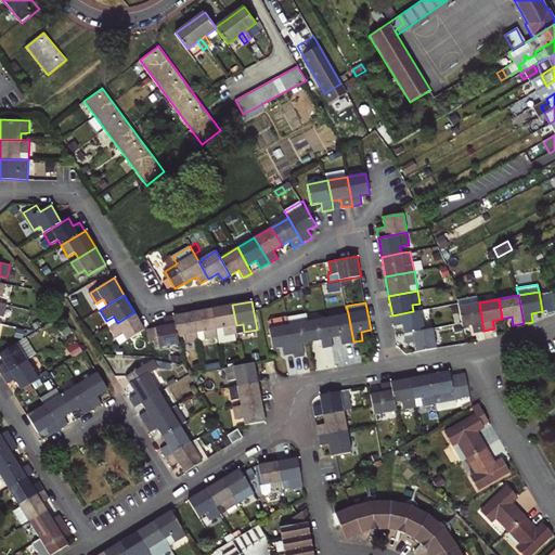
[(475,333),(483,331),(479,302),(459,306),(463,326),(473,324),(475,333)]
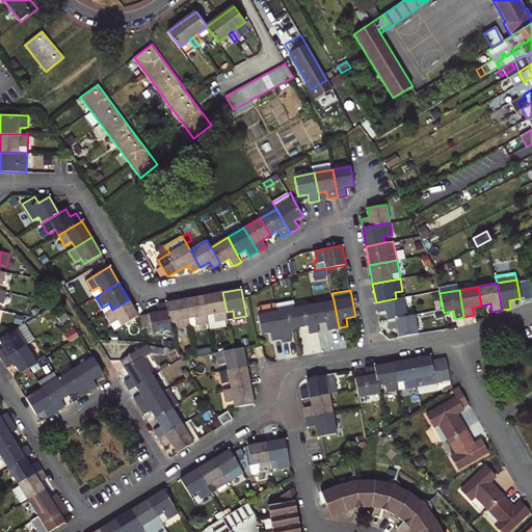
[(222,292),(204,295),(208,315),(214,314),(215,321),(225,320),(228,319),(227,312),(222,292)]
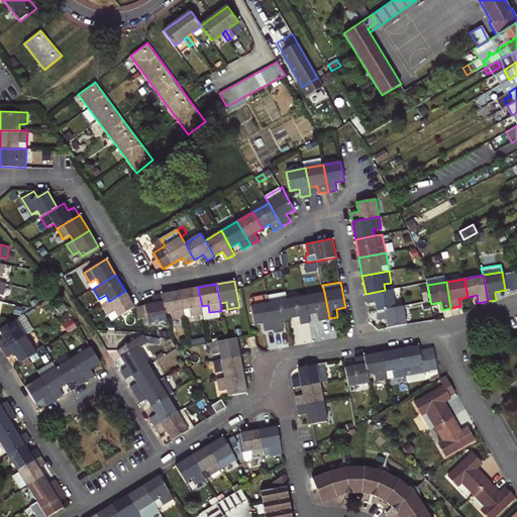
[(198,287),(180,290),(184,309),(190,308),(191,316),(203,314),(202,306),(198,287)]
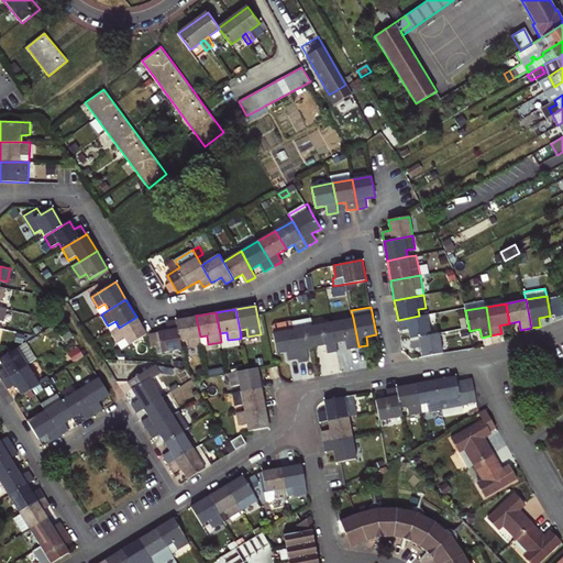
[(408,329),(410,338),(430,334),(427,315),(419,316),(398,320),(399,330),(408,329)]
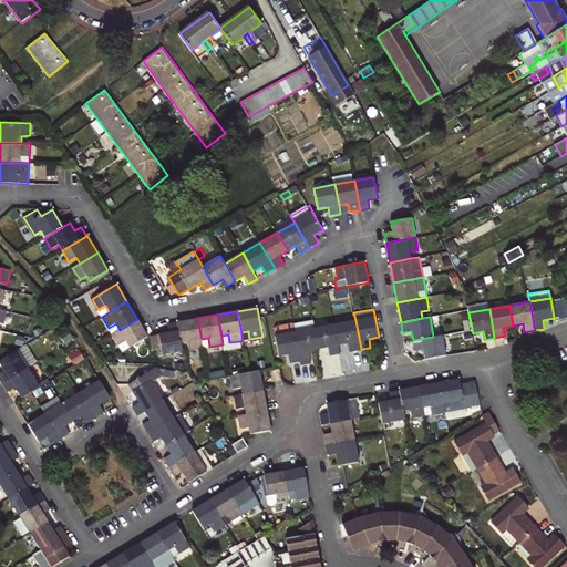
[(177,321),(182,342),(188,341),(189,350),(203,348),(202,339),(197,318),(177,321)]
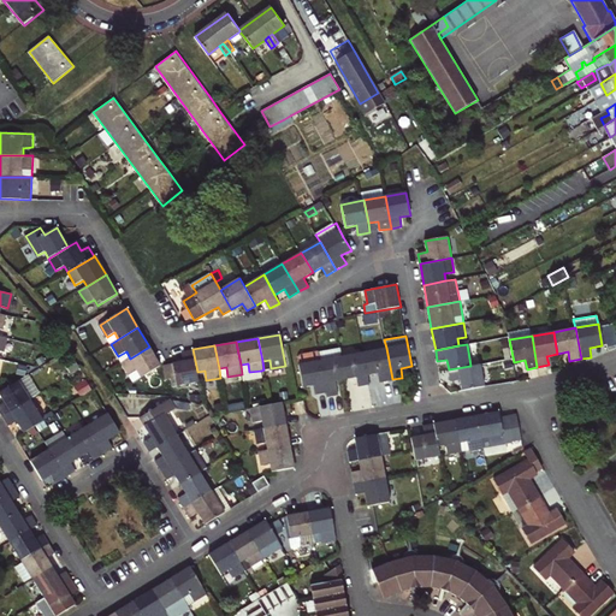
[(141,378),(160,366),(149,347),(130,359),(122,363),(129,375),(137,371),(141,378)]
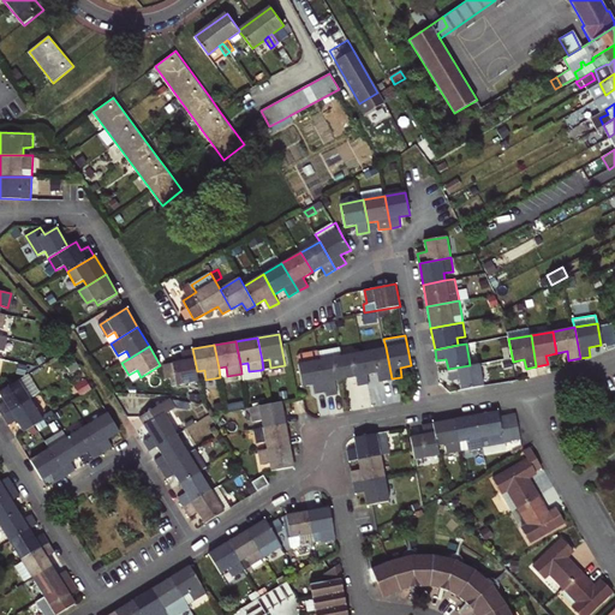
[(392,378),(386,347),(364,352),(368,374),(377,372),(380,381),(392,378)]
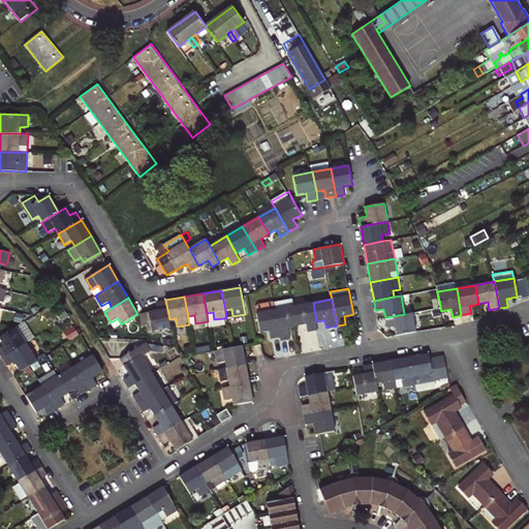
[(170,328),(169,319),(165,300),(156,302),(157,310),(139,314),(143,327),(147,325),(148,332),(170,328)]
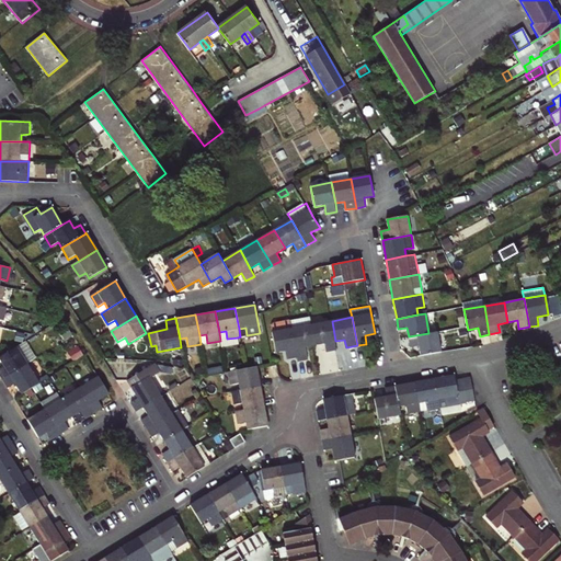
[(335,341),(332,321),(312,324),(316,345),(325,343),(327,351),(338,350),(335,341)]
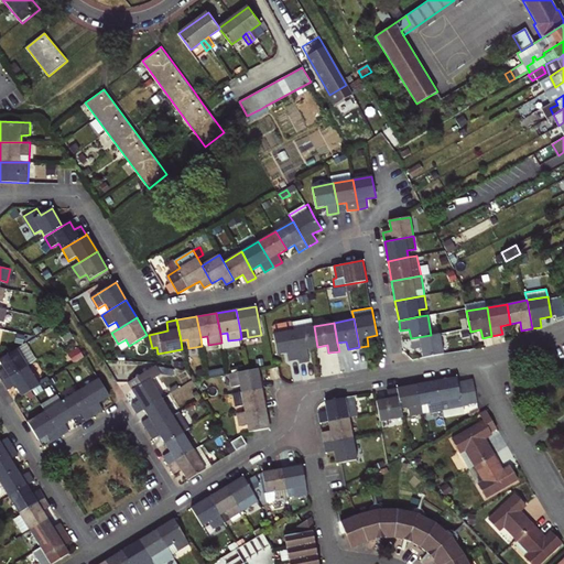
[(317,347),(314,326),(294,329),(300,358),(301,362),(311,360),(308,348),(317,347)]
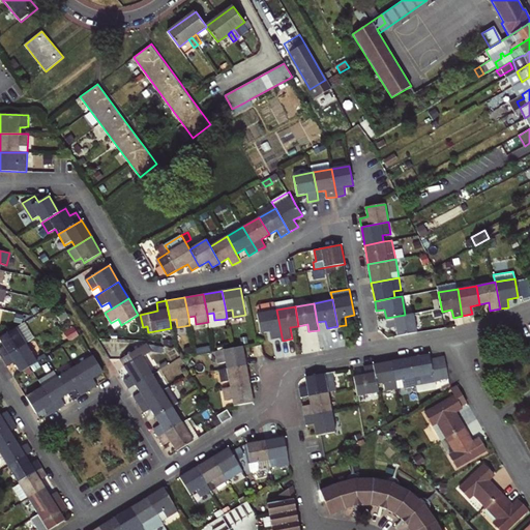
[(282,336),(276,310),(257,314),(261,332),(269,331),(271,339),(282,336)]
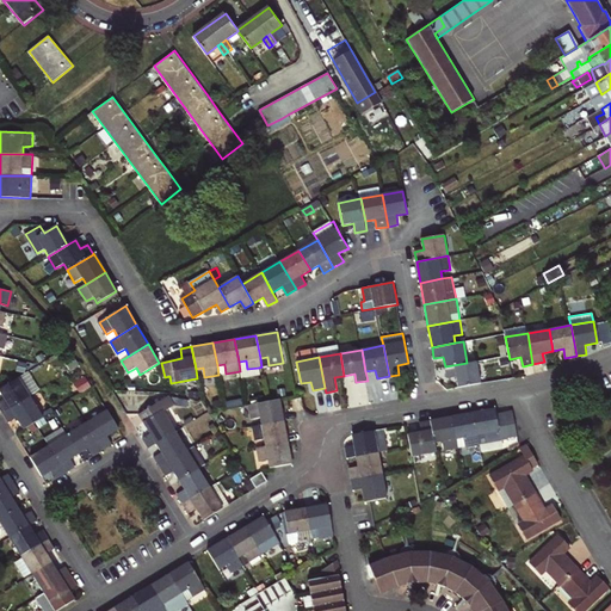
[(240,371),(241,378),(260,375),(259,368),(247,369),(246,360),(239,362),(240,371)]
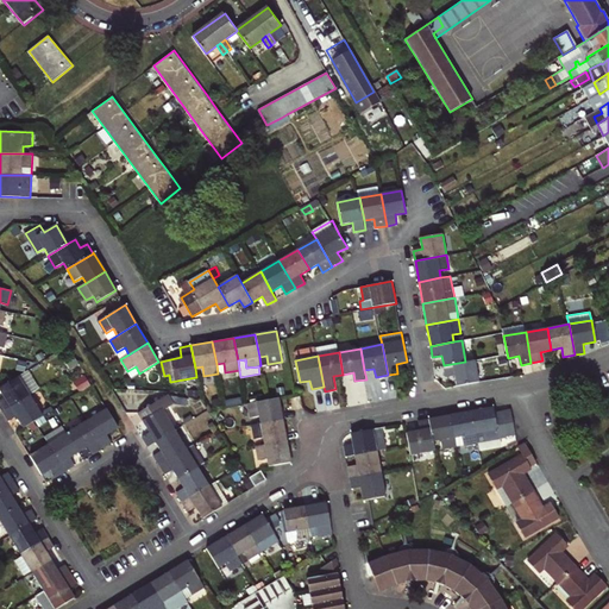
[(457,385),(478,382),(475,359),(465,362),(444,365),(446,377),(454,375),(457,385)]
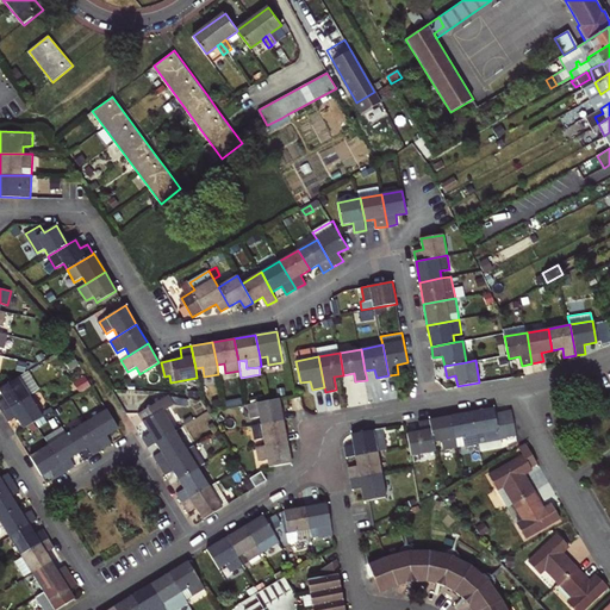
[(0,390),(5,398),(0,400),(0,408),(2,412),(30,396),(18,377),(0,387),(0,390)]
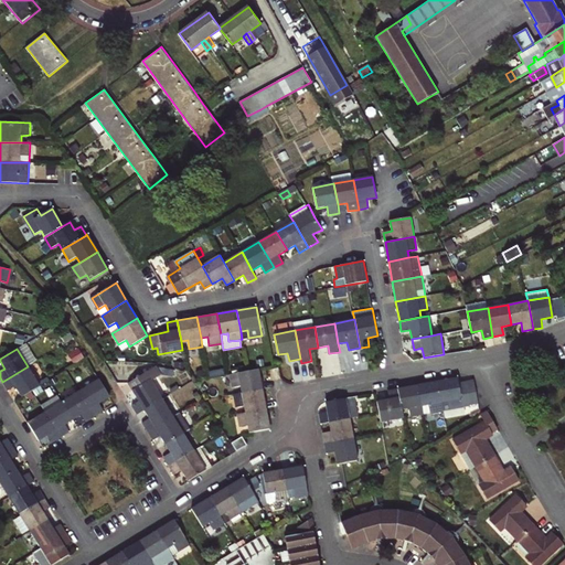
[(138,414),(145,409),(162,400),(151,381),(161,374),(157,365),(128,383),(139,401),(132,405),(138,414)]
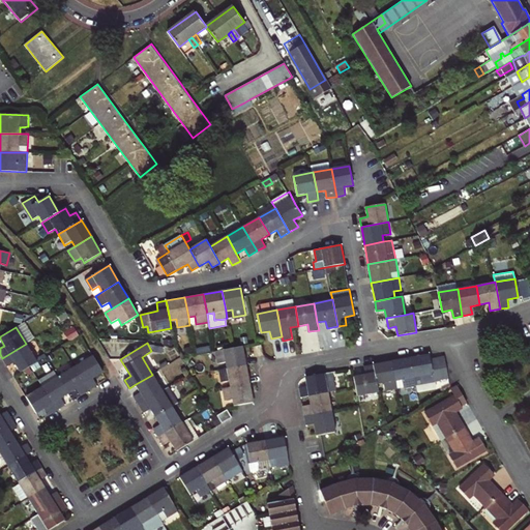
[(26,344),(2,358),(7,366),(15,362),(21,373),(37,362),(26,344)]
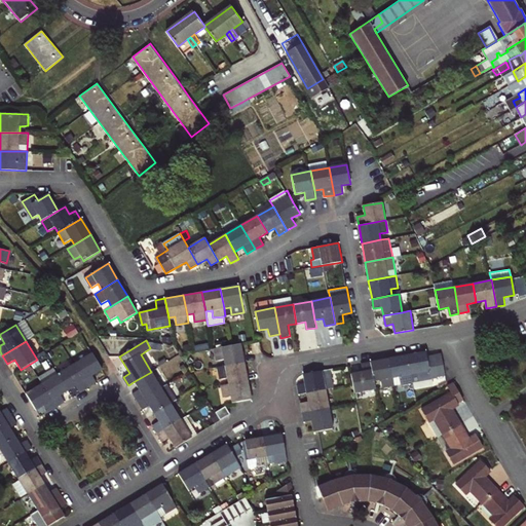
[(245,362),(241,343),(230,345),(214,348),(216,361),(224,360),(225,366),(245,362)]
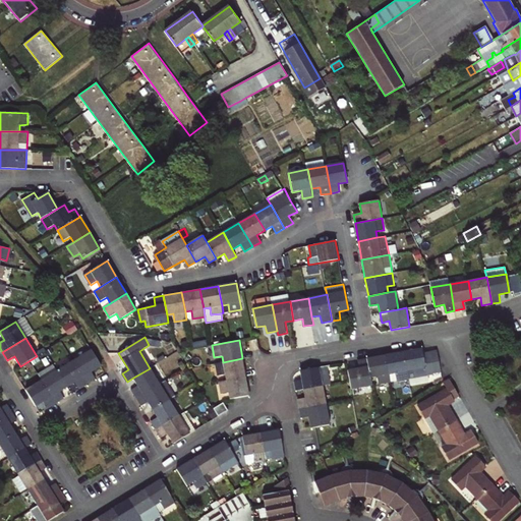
[(421,348),(404,351),(409,379),(435,373),(431,352),(422,354),(421,348)]
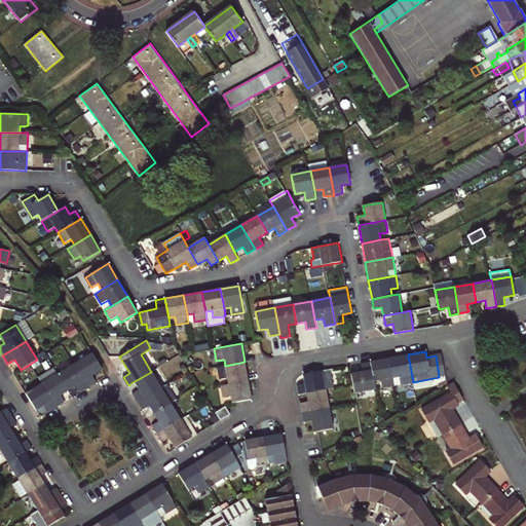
[(92,352),(74,364),(88,387),(97,382),(92,375),(103,369),(92,352)]
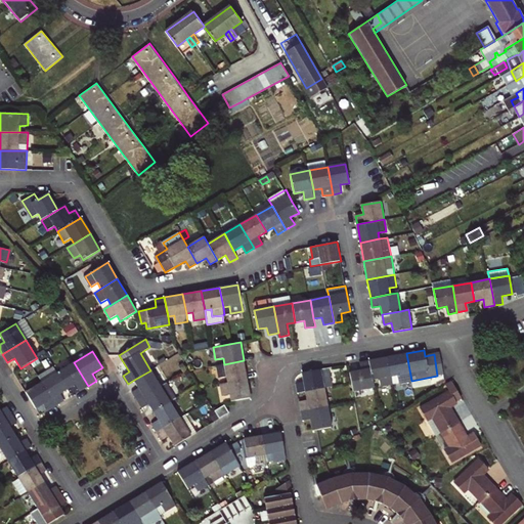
[(411,381),(406,353),(388,356),(392,376),(398,375),(399,383),(411,381)]
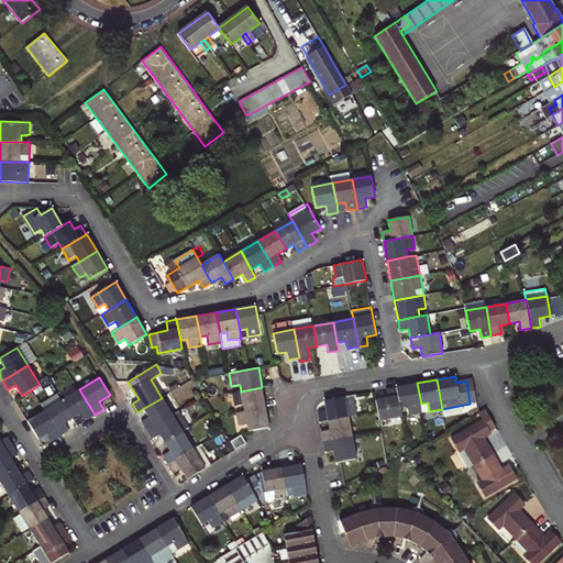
[(417,383),(396,387),(400,407),(408,406),(409,415),(422,412),(421,404),(417,383)]
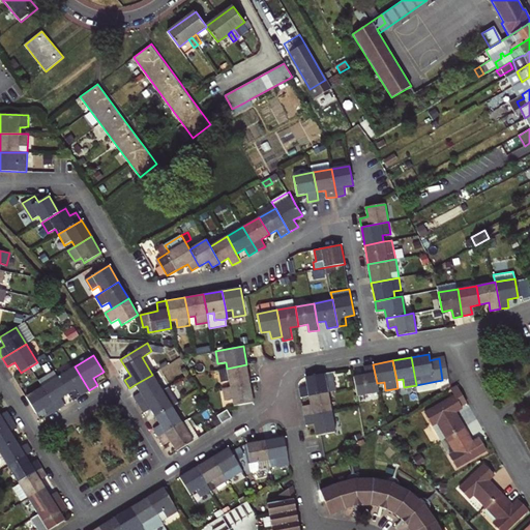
[(230,381),(231,387),(249,383),(246,364),(227,369),(218,371),(221,382),(230,381)]
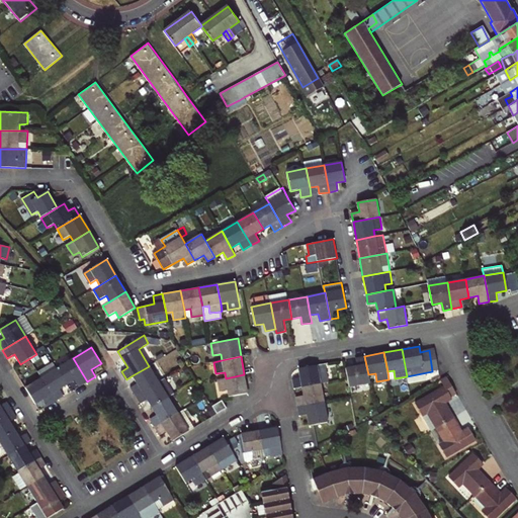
[(346,368),(349,386),(370,382),(368,374),(364,356),(355,358),(357,366),(346,368)]
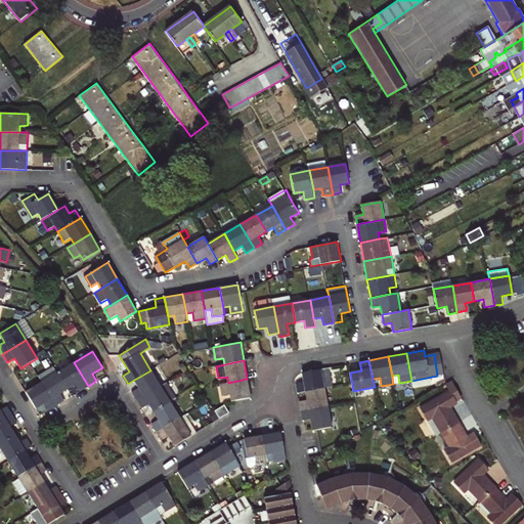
[(88,386),(74,362),(58,373),(68,389),(76,384),(80,391),(88,386)]
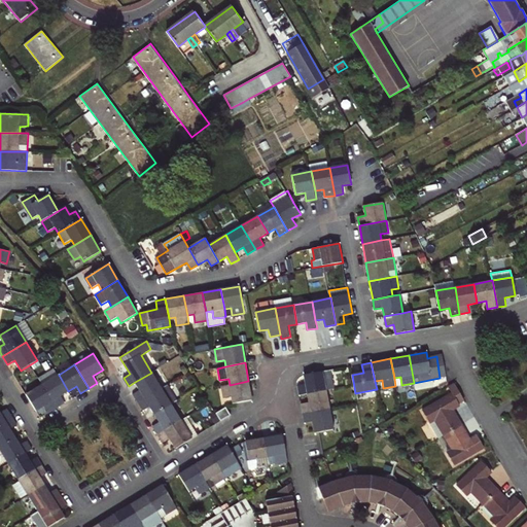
[(39,379),(42,384),(59,375),(55,370),(39,379)]
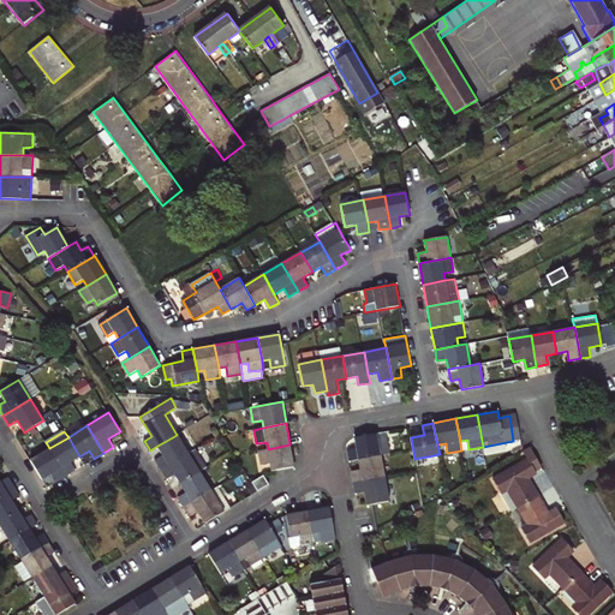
[(358,459),(381,455),(388,453),(384,431),(354,437),(356,448),(347,449),(348,461),(358,459)]
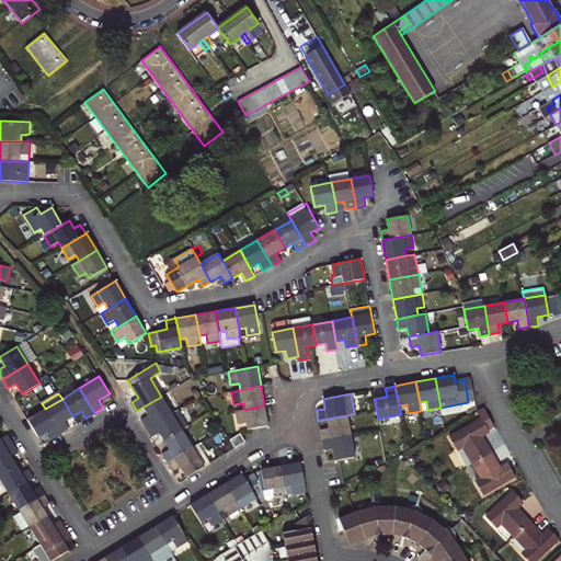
[(161,397),(144,407),(148,414),(141,419),(147,428),(172,413),(161,397)]
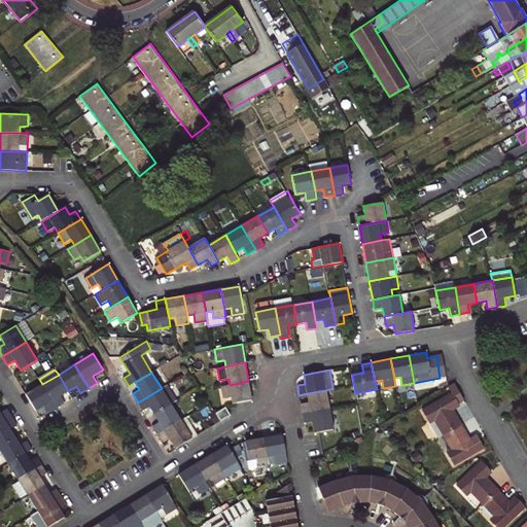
[(68,391),(59,375),(42,384),(57,408),(65,403),(60,396),(68,391)]
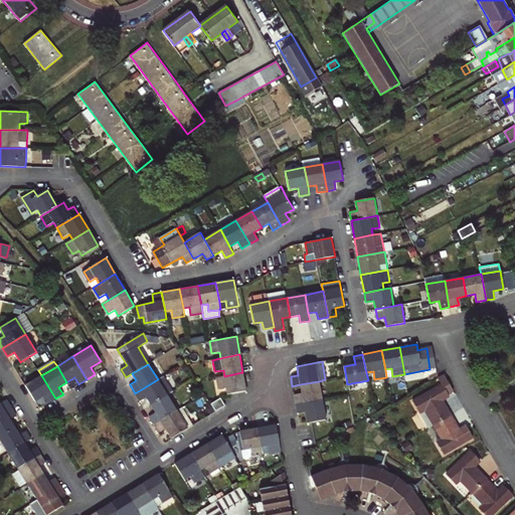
[(242,372),(224,376),(216,377),(218,389),(226,388),(227,394),(245,390),(242,372)]
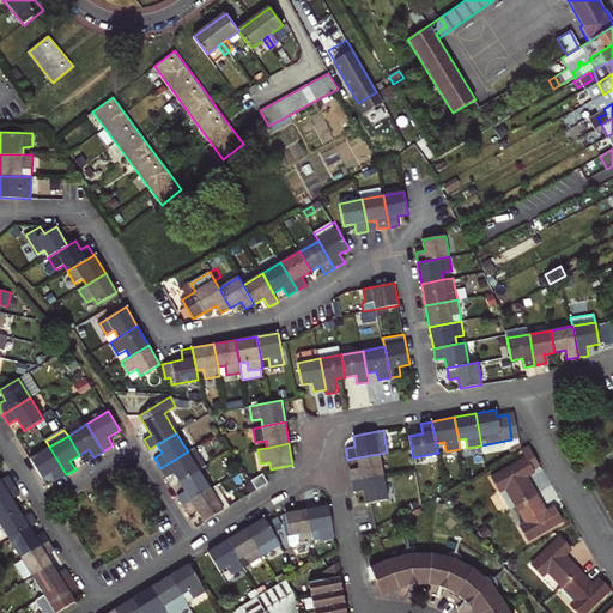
[(516,507),(538,495),(529,480),(527,478),(542,466),(530,445),(523,450),(528,460),(492,479),(510,510),(516,507)]
